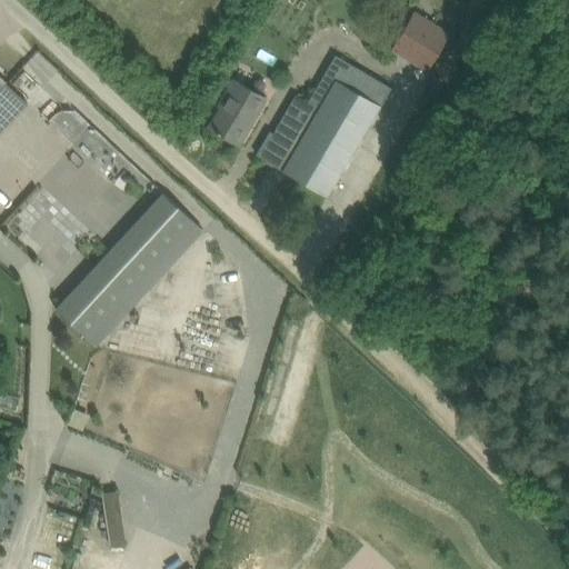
[(422,16),(403,3),(381,40),(417,62),(433,36),(416,25),(422,16)]
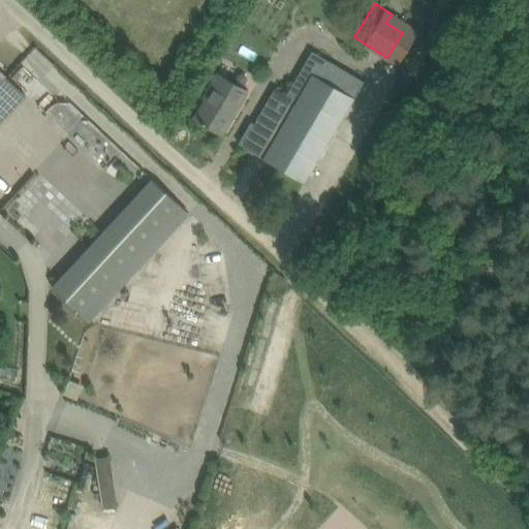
[(305,182),(364,82),(313,52),(287,95),(275,88),(254,123),(252,122),(239,144),(249,150),(248,151),(253,154),(254,153),(305,182)]
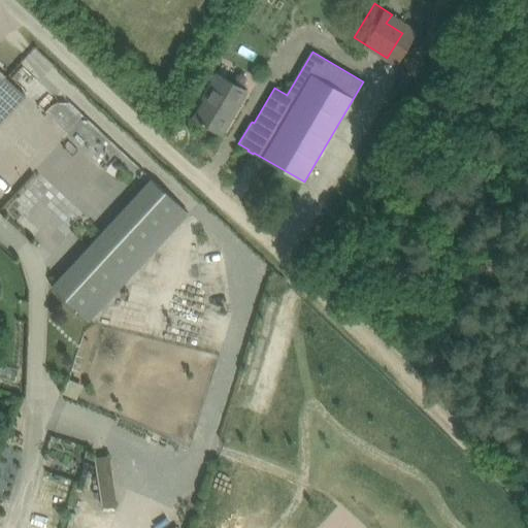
[(223,134),(248,91),(219,74),(208,92),(209,93),(195,118),(201,122),(204,124),(205,124),(223,134)]
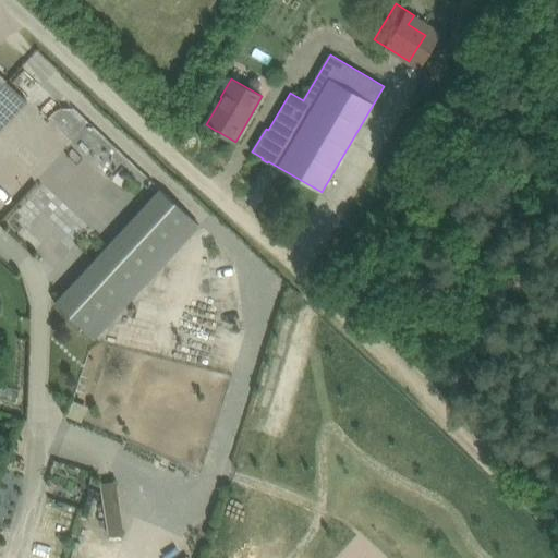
[(158,186),(55,301),(97,339),(201,225),(158,186)]
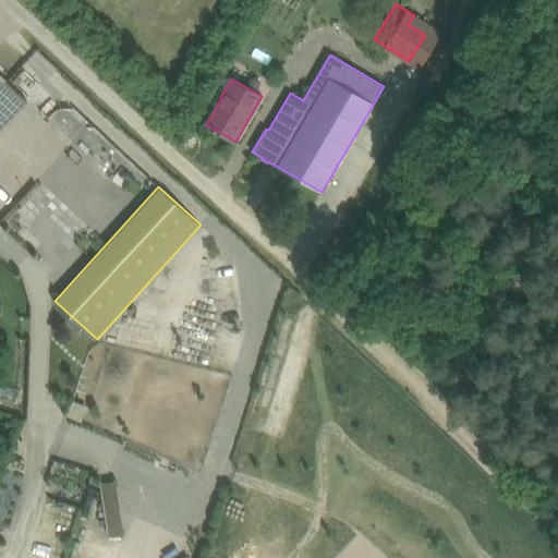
[(83,420),(88,407),(75,401),(70,414),(83,420)]
